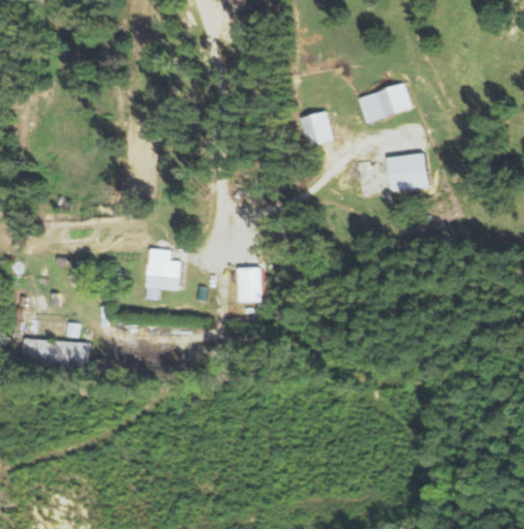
[(410,109),(403,84),(357,98),(365,124),(410,109)]
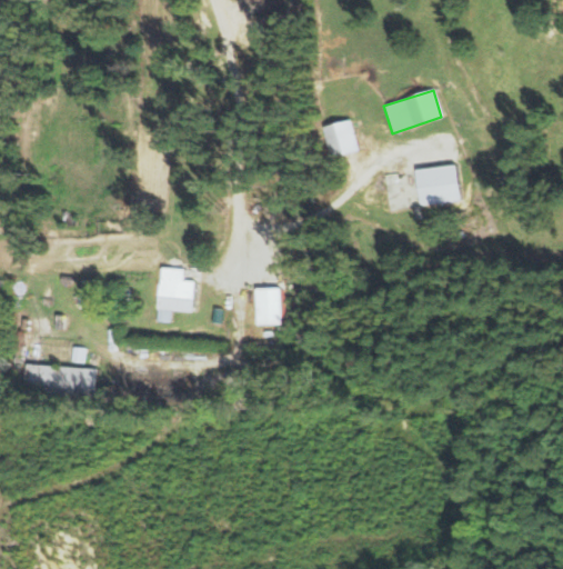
[(328,157),(355,153),(351,122),(323,126),(328,157)]
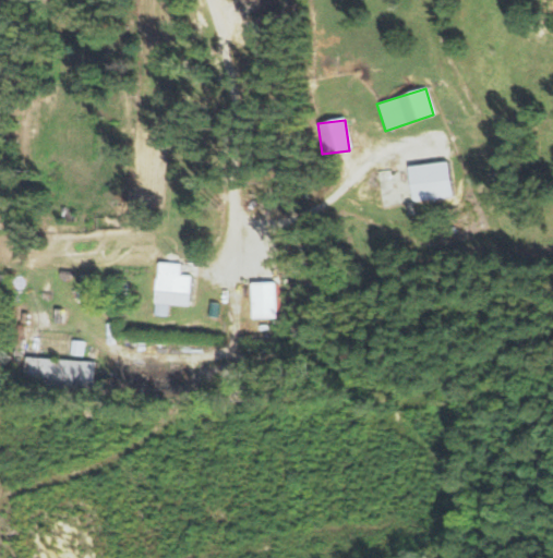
[(412,202),(452,198),(448,162),(410,167),(412,202)]
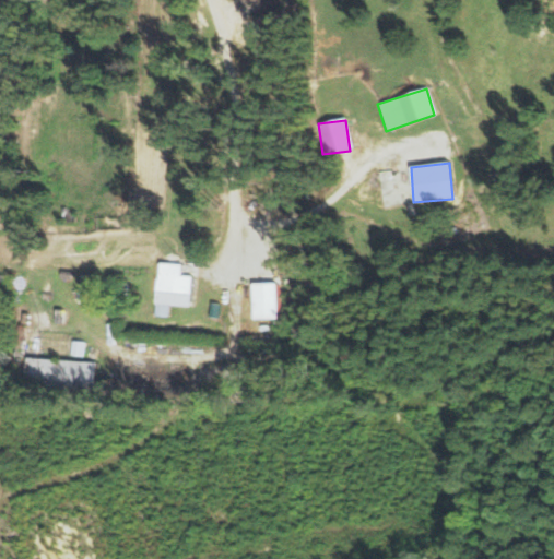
[(189,275),(179,274),(180,263),(155,262),(153,314),(164,316),(165,305),(188,305),(189,275)]
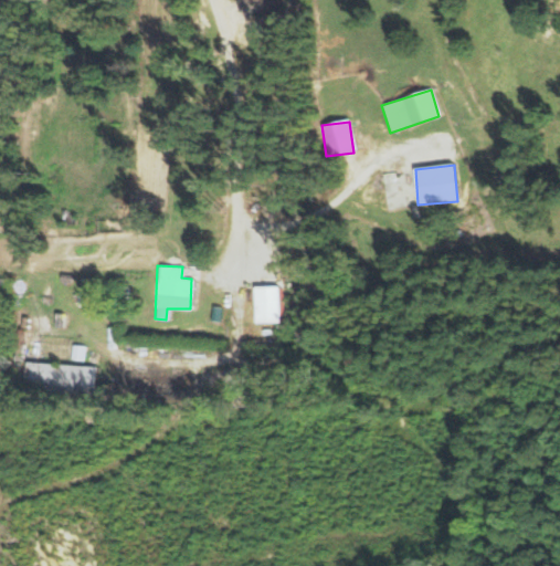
[(280,322),(278,285),(254,285),(255,322),(280,322)]
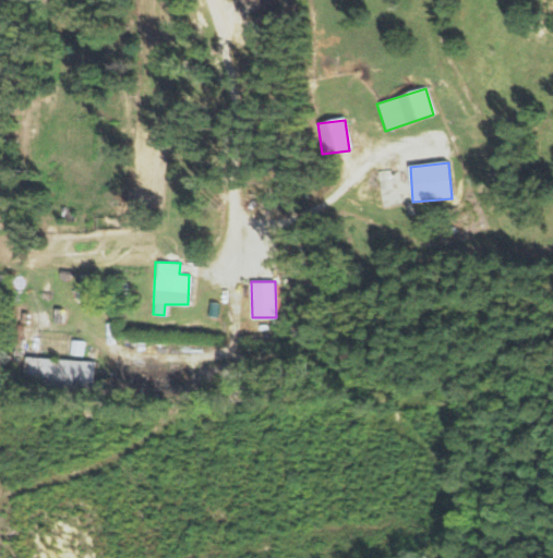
[(80,355),(82,341),(69,339),(68,354),(80,355)]
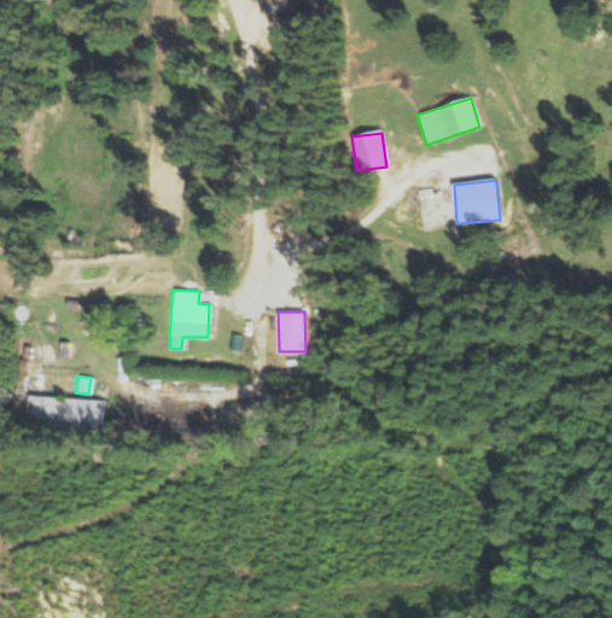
[(104,398),(28,395),(27,425),(103,429),(104,398)]
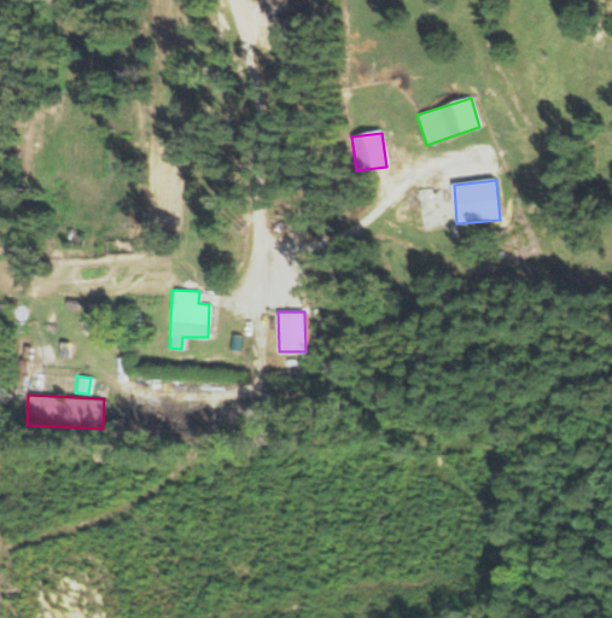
All buildings are outlined.
